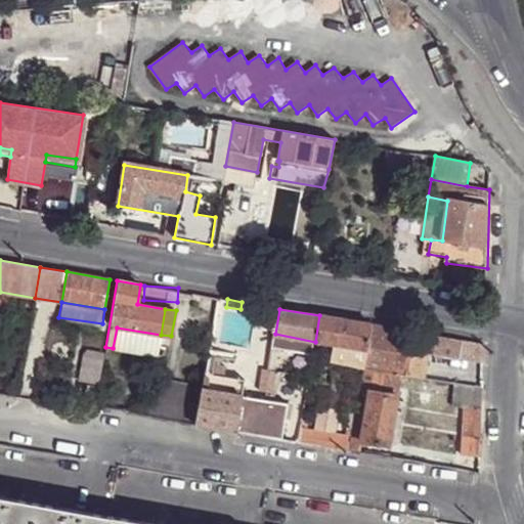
[(373,324),(319,315),(315,342),(341,346),(367,351),(373,324)]
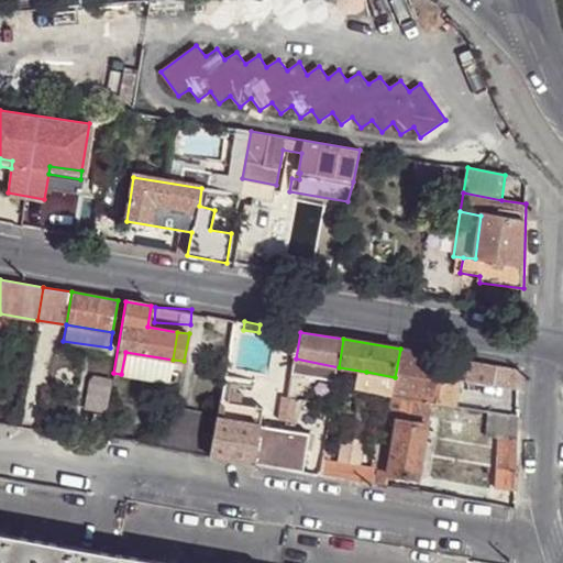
[(495,365),(400,349),(395,377),(392,390),(390,397),(408,400),(453,407),(457,379),(490,385),(495,365)]
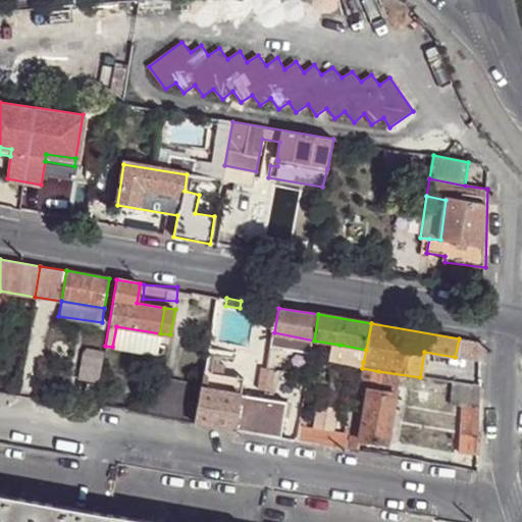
[(340,345),(314,341),(312,352),(336,357),(340,345)]
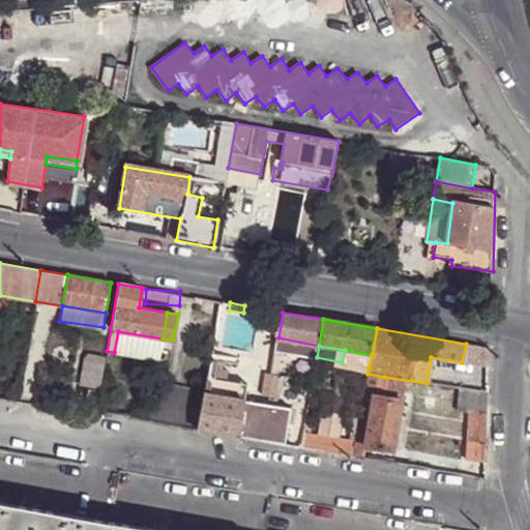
[(479,367),(489,367),(490,348),(480,346),(479,367)]
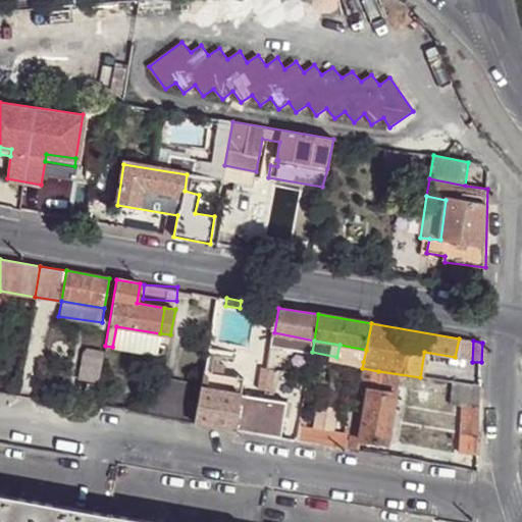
[(366,350),(340,345),(336,357),(363,362),(366,350)]
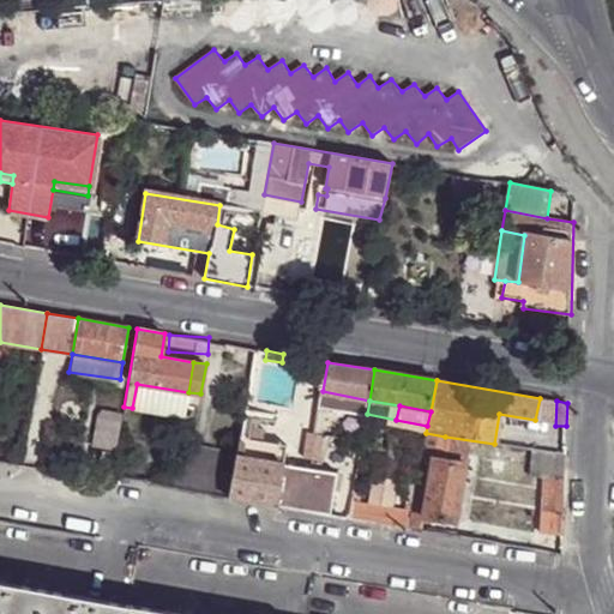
[(242,426),(234,475),(230,498),(331,516),(337,474),(317,470),(319,459),(312,458),(309,469),(283,464),(257,461),(260,441),(263,429),(242,426)]
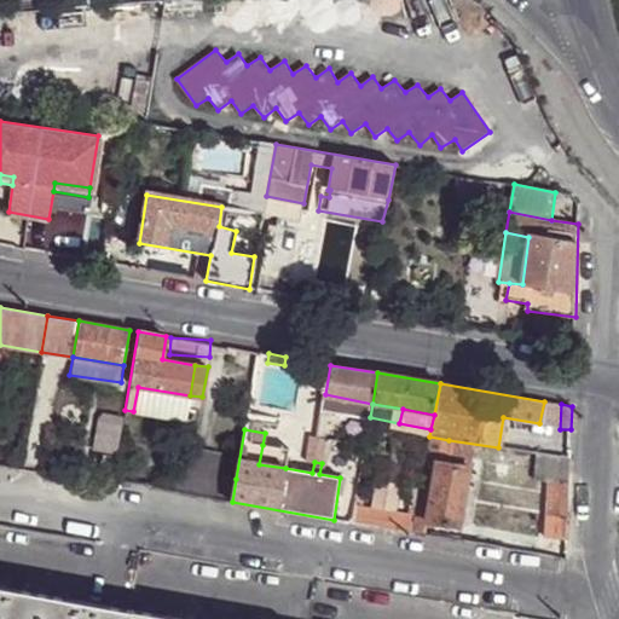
[(427,451),(429,437),(415,434),(411,449),(427,451)]
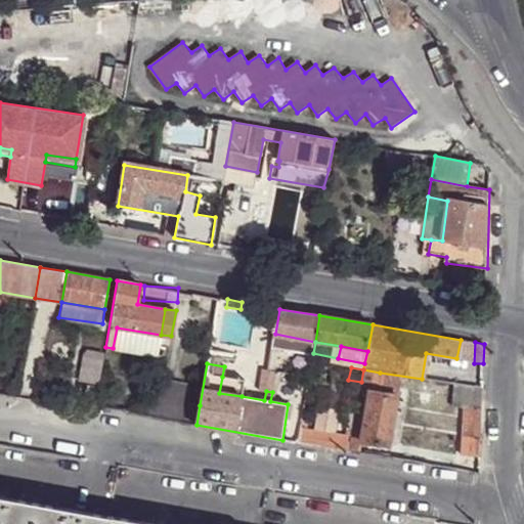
[(277,372),(262,369),(259,390),(266,391),(272,392),(274,393),(277,372)]
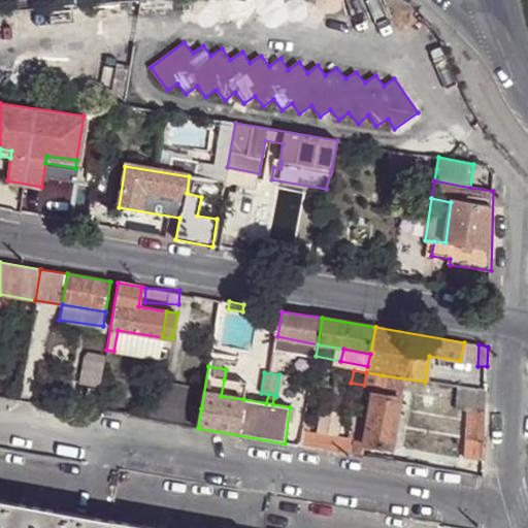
[(383,375),(366,372),(364,385),(362,393),(373,395),(380,396),(383,375)]
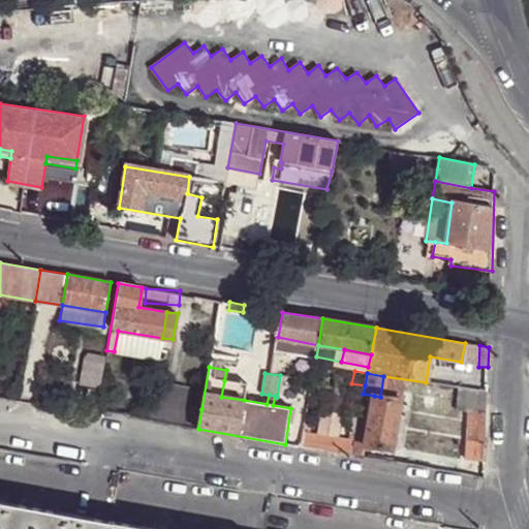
[(224,380),(221,397),(244,400),(247,383),(224,380)]
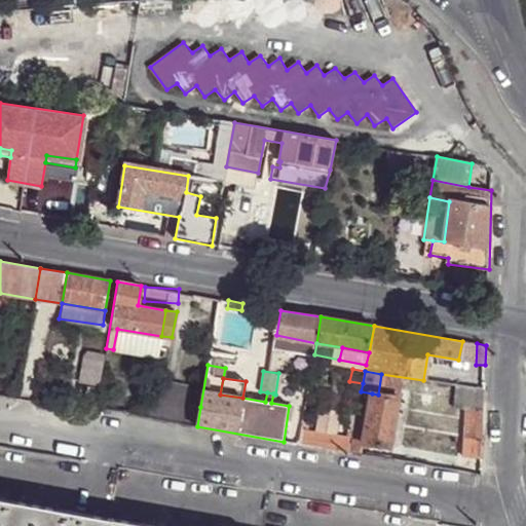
[(186,385),(153,381),(146,418),(197,426),(200,407),(184,403),(186,385)]
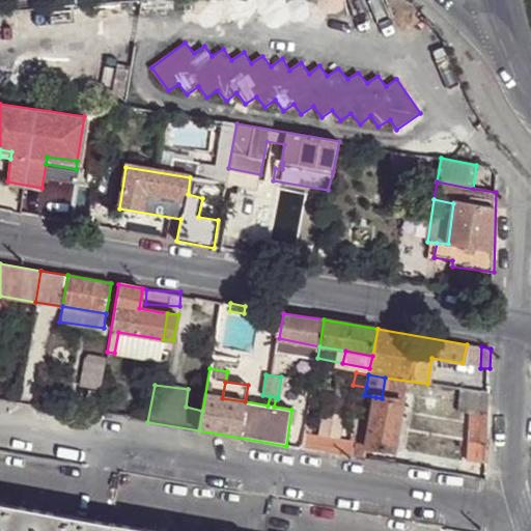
[(488,395),(462,390),(458,415),(469,415),(469,445),(487,446),(488,395)]
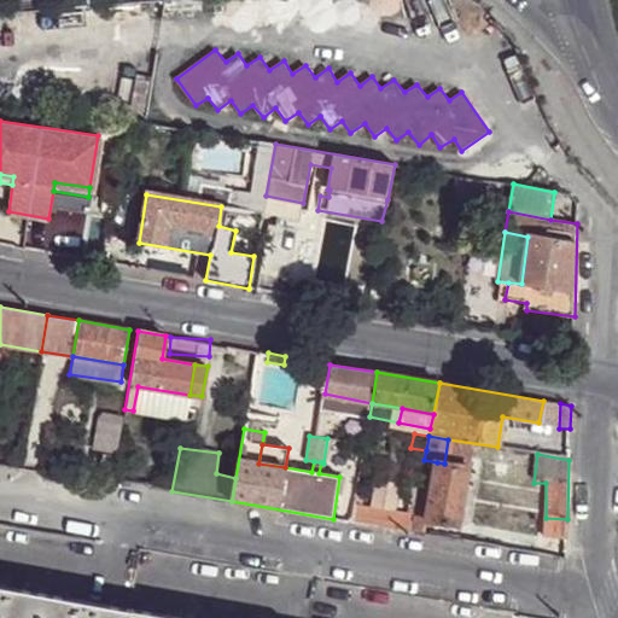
[(444,464),(437,462),(425,520),(456,526),(467,468),(444,464)]
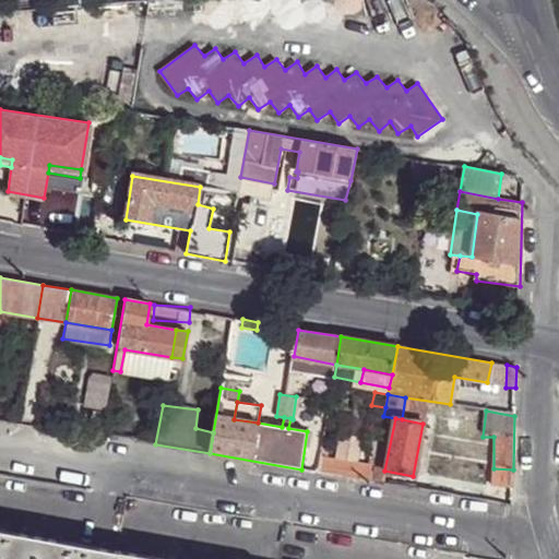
[(320,452),(317,471),(370,482),(373,468),(375,462),(368,461),(367,466),(326,459),(328,453),(320,452)]
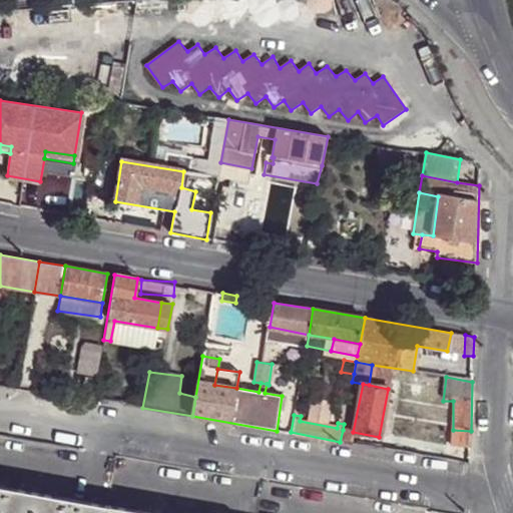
[(343,430),(340,442),(351,444),(353,432),(343,430)]
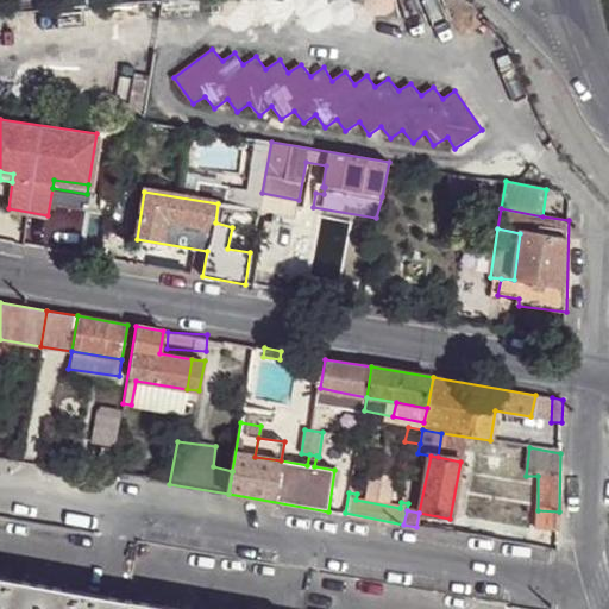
[(559,512),(538,510),(537,532),(558,534),(559,512)]
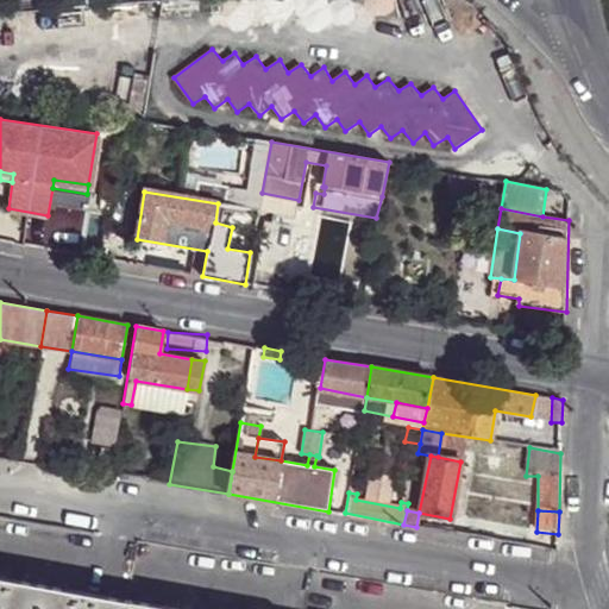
[(0,608),(31,608),(36,584),(0,577),(0,608)]
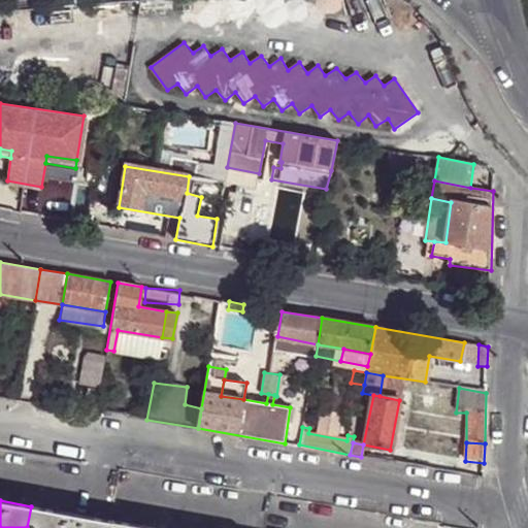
[(106,527),(108,520),(31,506),(27,527),(106,527)]
